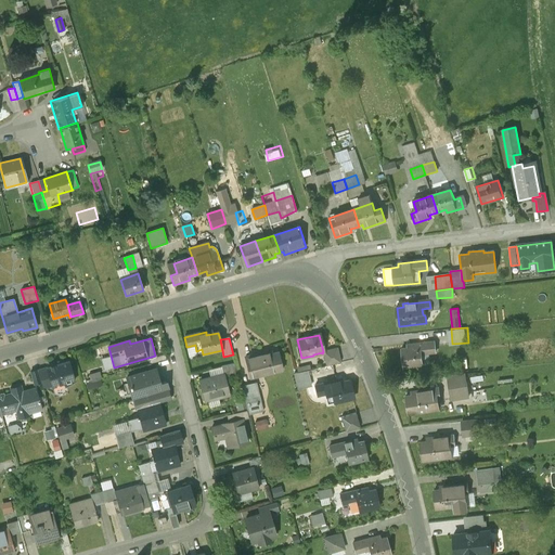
[(413,345),(413,348),(401,350),(403,368),(423,365),(421,351),(426,351),(427,353),(436,352),(435,343),(413,345)]
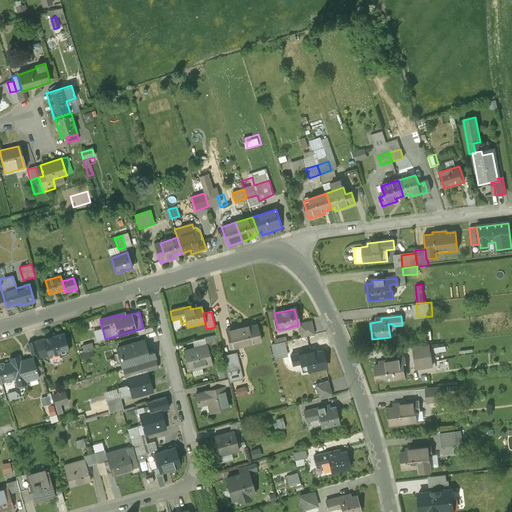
[(313,335),(310,321),(298,324),(298,325),(301,338),(313,335)]
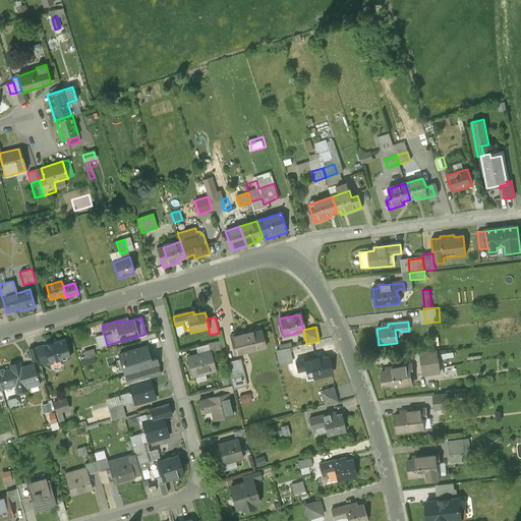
[(254,330),(230,336),(235,355),(266,348),(262,331),(255,333),(254,330)]
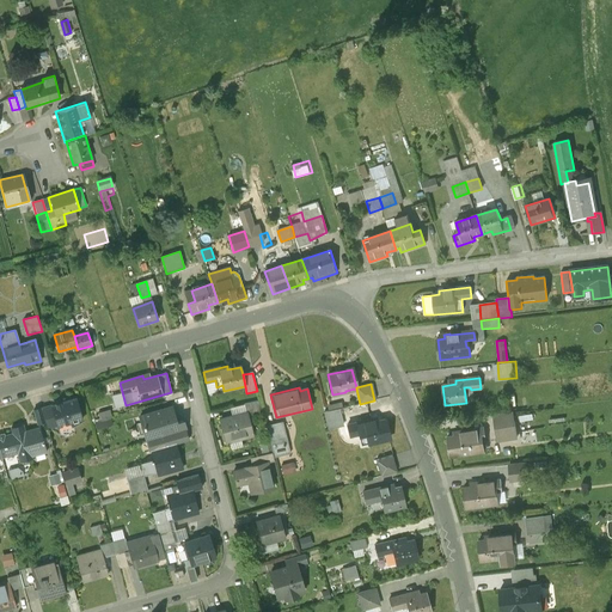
[(75,398),(42,409),(48,429),(71,422),(72,426),(83,420),(75,398)]
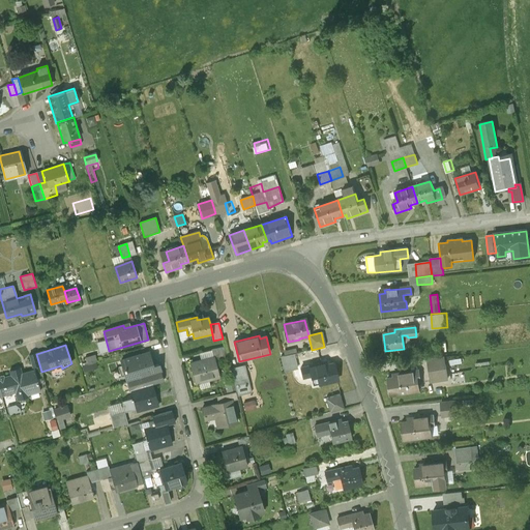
[(152,366),(149,353),(121,360),(127,382),(160,372),(158,364),(152,366)]
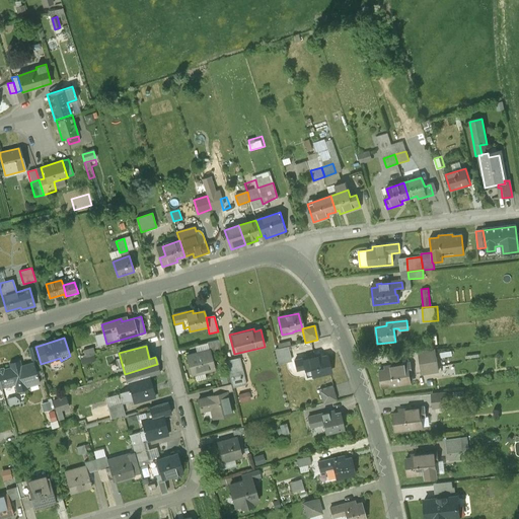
[(39,359),(34,347),(28,349),(31,360),(39,359)]
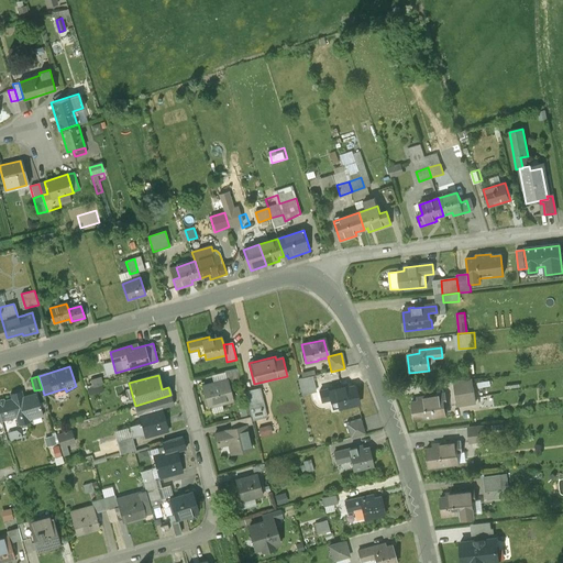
[(311,376),(298,379),(301,395),(313,393),(315,393),(316,393),(311,376)]
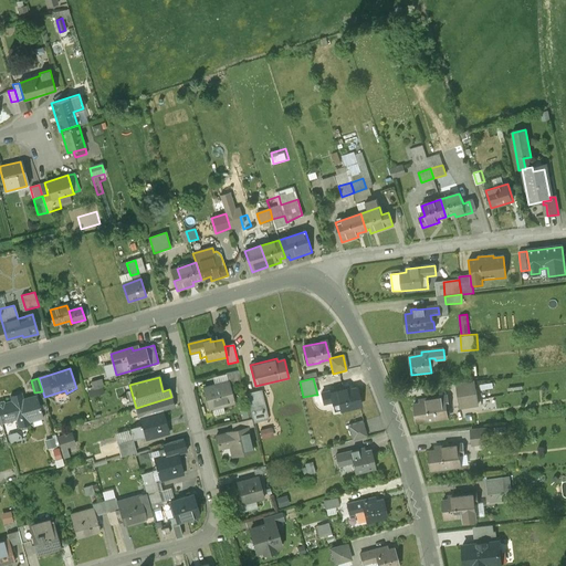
[(203,388),(209,410),(233,404),(228,381),(203,388)]
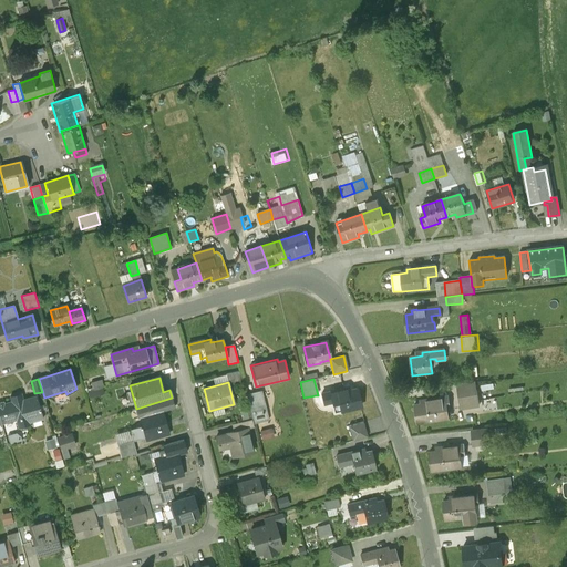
[(480,405),(477,390),(474,391),(472,382),(457,385),(460,394),(461,394),(463,408),(480,405)]
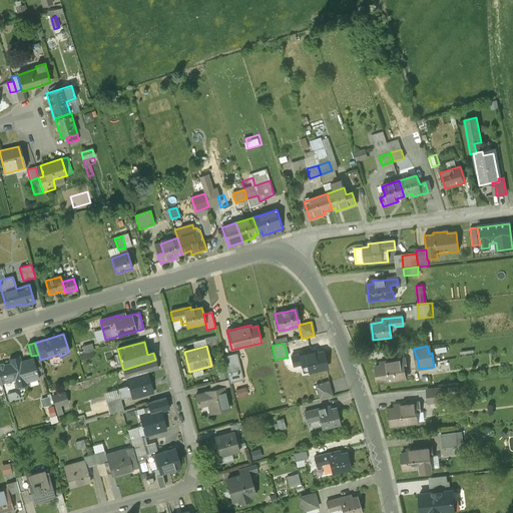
[(327,368),(323,352),(312,355),(311,352),(291,357),(293,366),(301,364),(304,374),(327,368)]
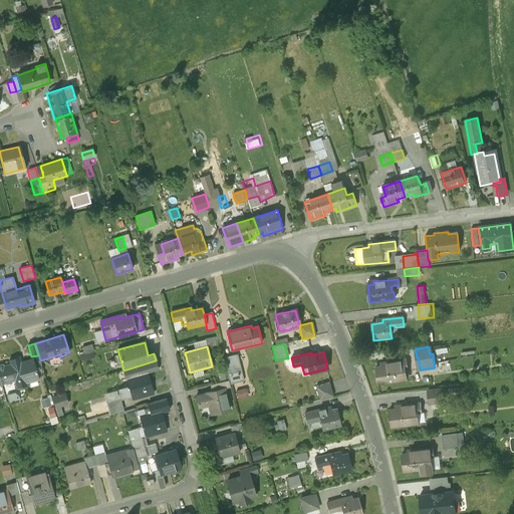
[(238,356),(224,360),(229,380),(230,387),(244,383),(238,356)]
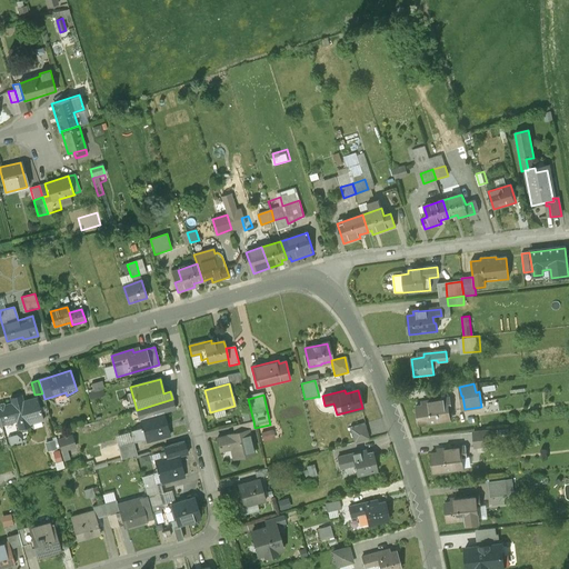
[(13,405),(0,408),(0,421),(1,426),(18,420),(20,430),(30,428),(29,425),(43,420),(37,398),(22,402),(21,398),(12,400),(13,405)]
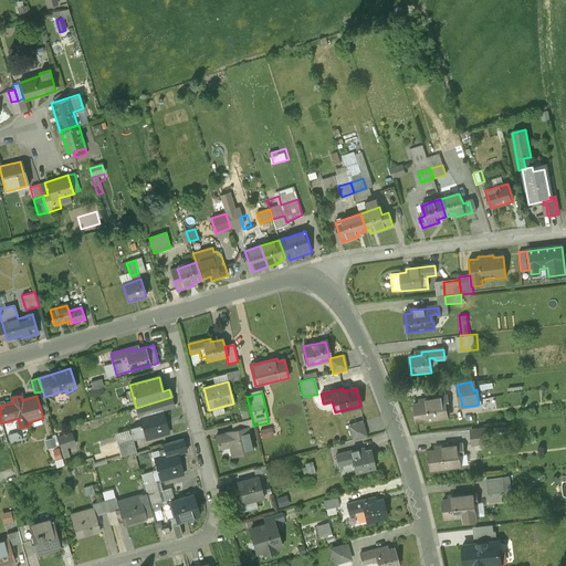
[(413,405),(416,422),(447,418),(446,407),(449,406),(448,396),(426,399),(426,402),(413,405)]
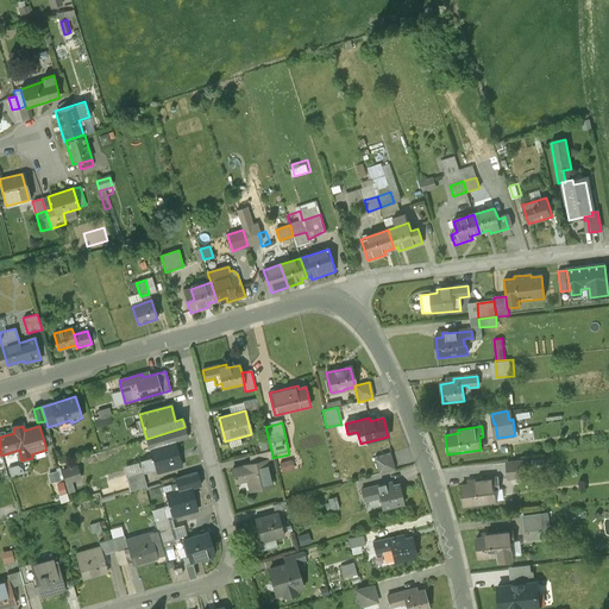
[(150,450),(175,443),(188,439),(184,427),(146,439),(149,450),(150,450)]
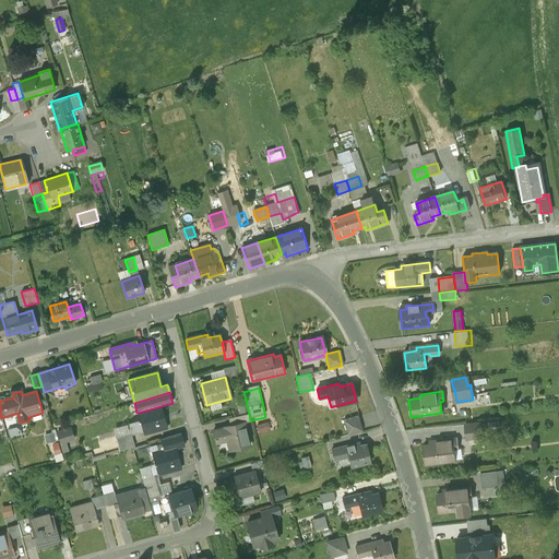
[(164,419),(161,406),(138,413),(144,433),(166,428),(164,419)]
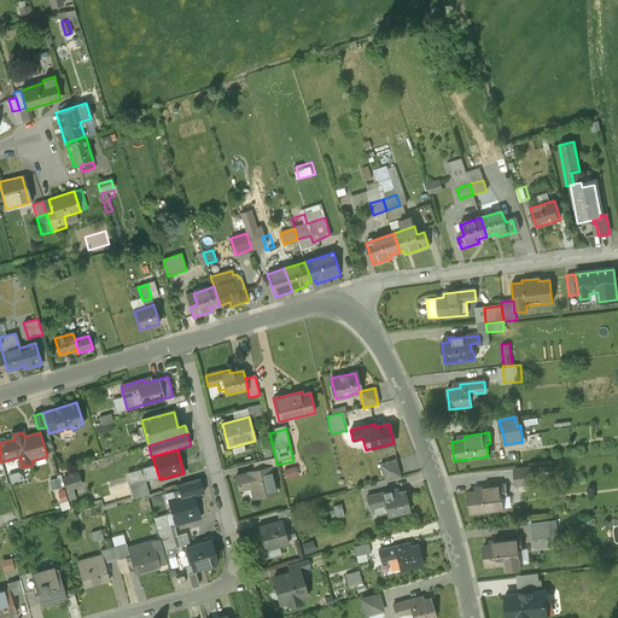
[(260,461),(262,470),(269,467),(270,468),(277,466),(277,465),(275,458),(260,461)]
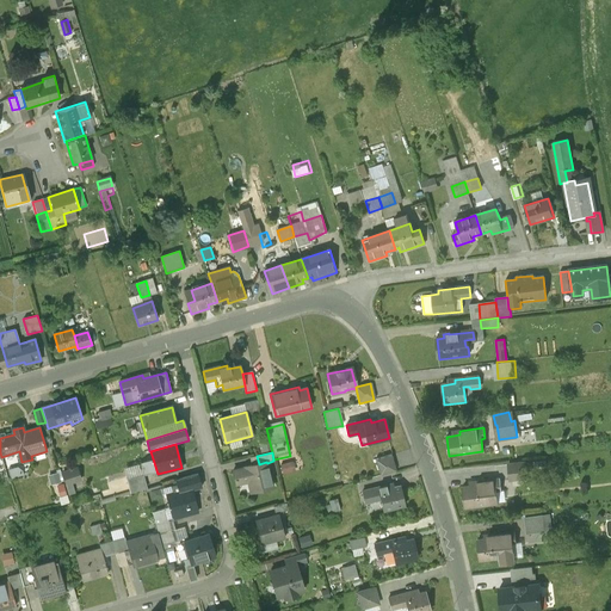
[(396,471),(392,456),(376,460),(381,476),(396,471)]
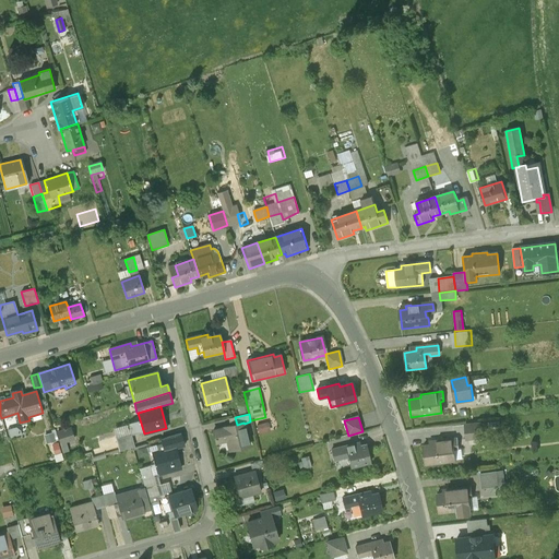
[(271,420),(259,424),(261,432),(273,429),(271,420)]
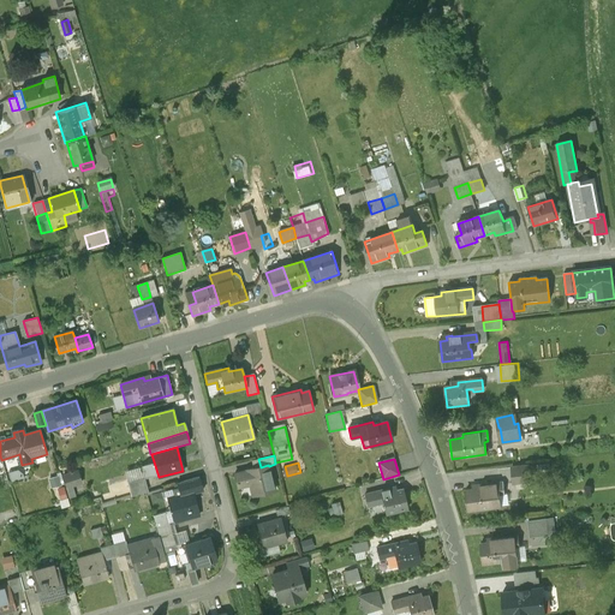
[(246,471),(234,475),(237,483),(249,482),(252,496),(275,490),(269,466),(268,465),(261,467),(246,471)]
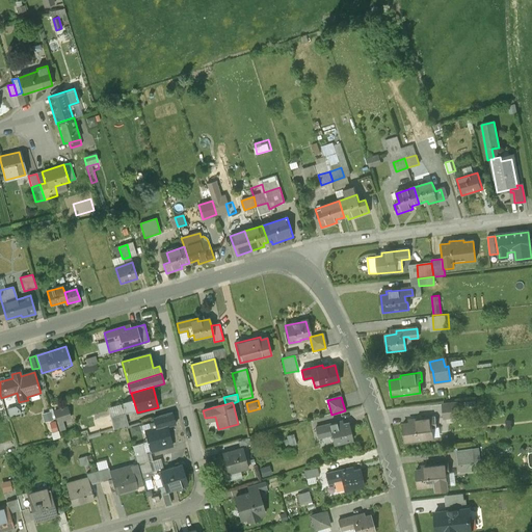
[(457,403),(444,405),(444,411),(458,410),(457,403)]
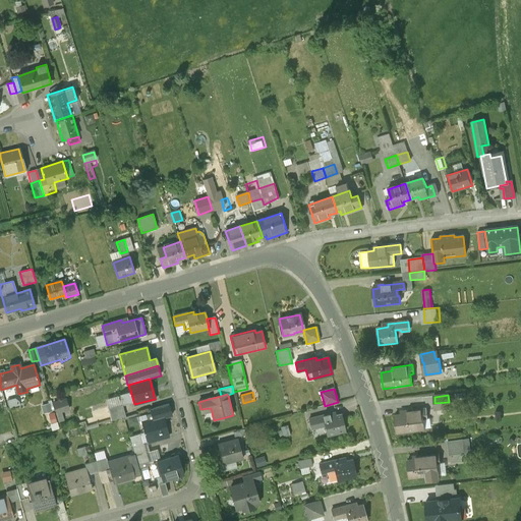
[(67,398),(51,402),(57,422),(65,420),(63,412),(70,410),(67,398)]
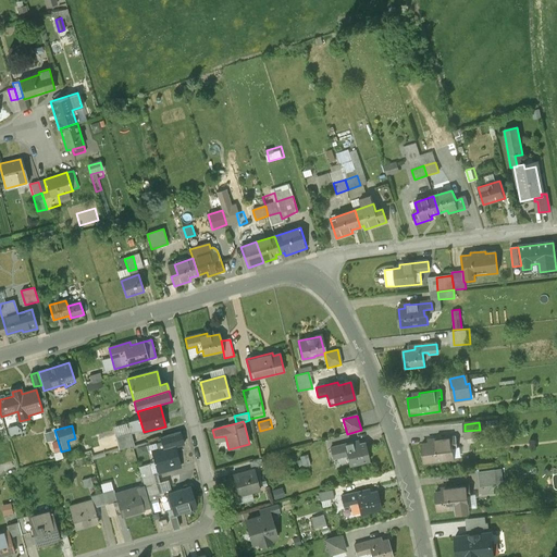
[(184,446),(181,432),(161,437),(162,443),(157,444),(158,449),(152,450),(156,462),(139,467),(143,477),(153,473),(155,474),(181,468),(178,458),(176,448),(184,446)]
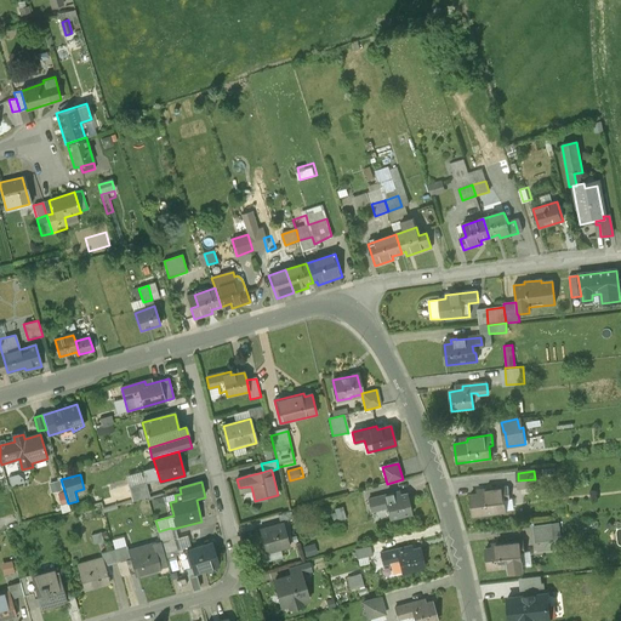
[(484,490),(485,494),(471,495),(473,514),(506,511),(503,500),(510,499),(508,486),(484,490)]
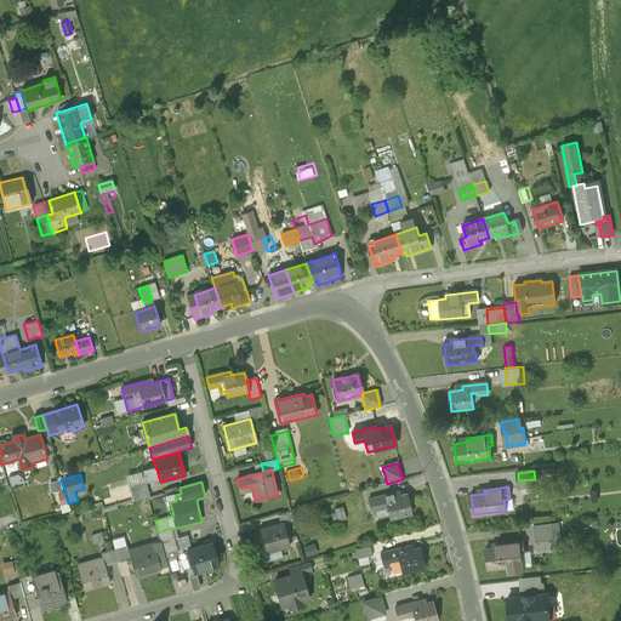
[(406,494),(393,497),(392,494),(369,500),(371,511),(387,507),(389,519),(411,513),(406,494)]
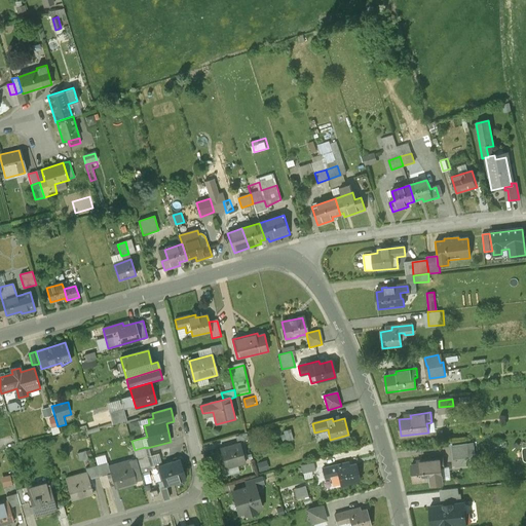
[(235,437),(237,442),(248,439),(247,434),(235,437)]
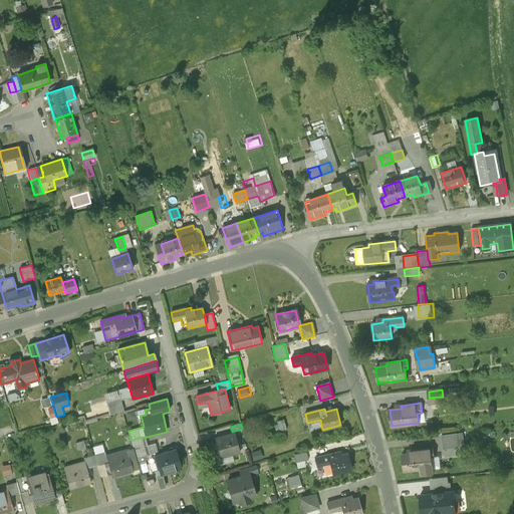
[(215,439),(220,458),(239,452),(234,433),(215,439)]
